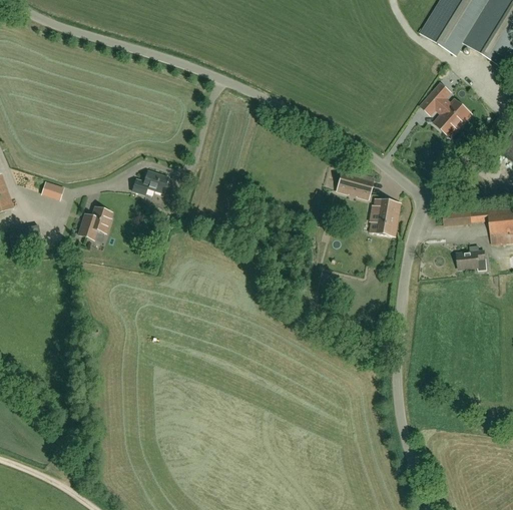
[(441,0),(421,33),(456,54),(463,42),(502,66),(512,49),(512,0),(441,0)]
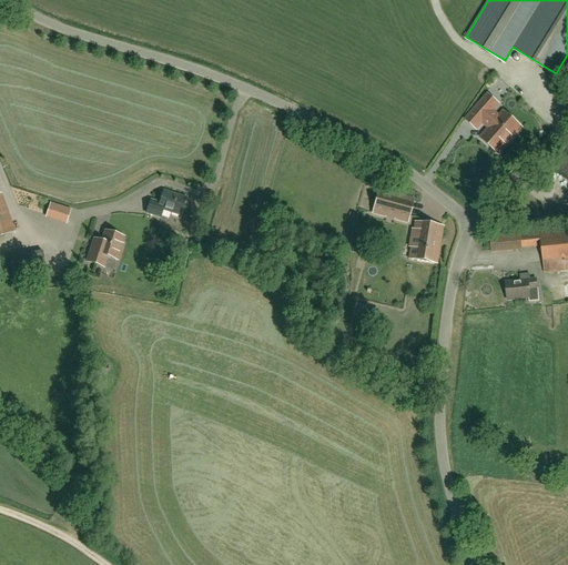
[(484,120),(489,125),(480,135),(498,151),(521,124),(504,109),(499,114),(494,110),(500,101),(487,90),(464,117),(477,128),(484,120)]
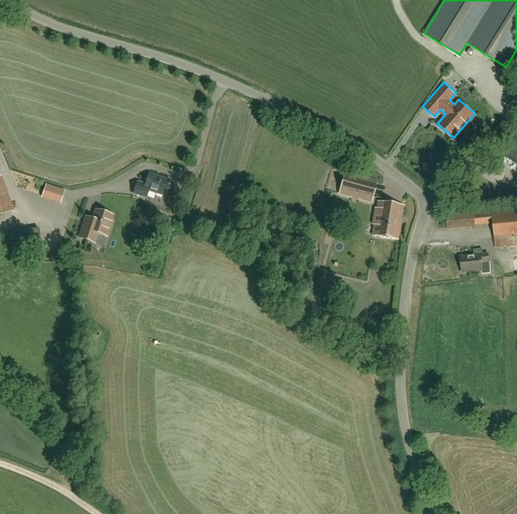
[(377,179),(344,170),(338,192),(371,201),(377,179)]
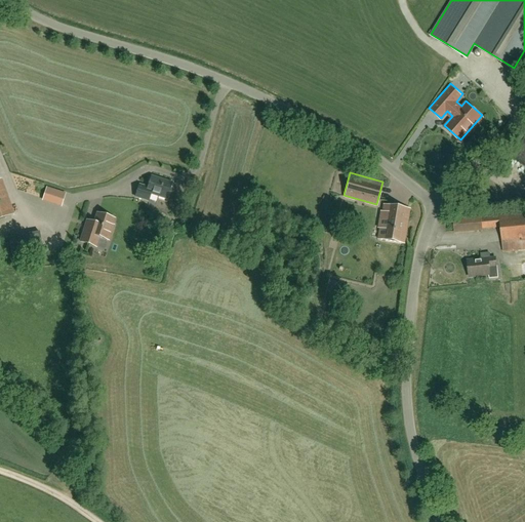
[(0,173),(0,213),(12,209),(0,174),(0,173)]
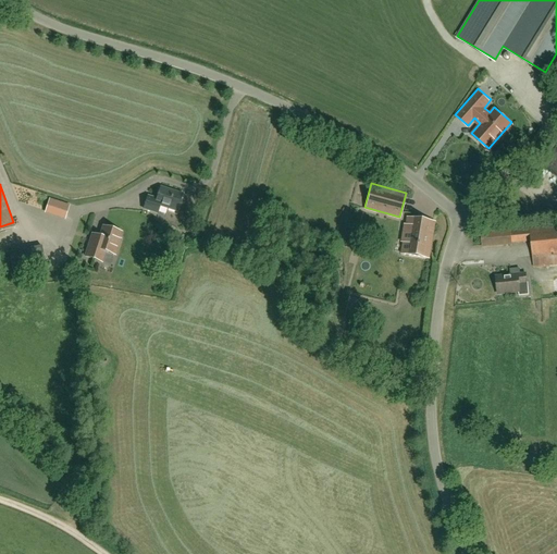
[(182,192),(161,185),(158,196),(148,194),(144,207),(158,211),(160,204),(176,208),(182,192)]
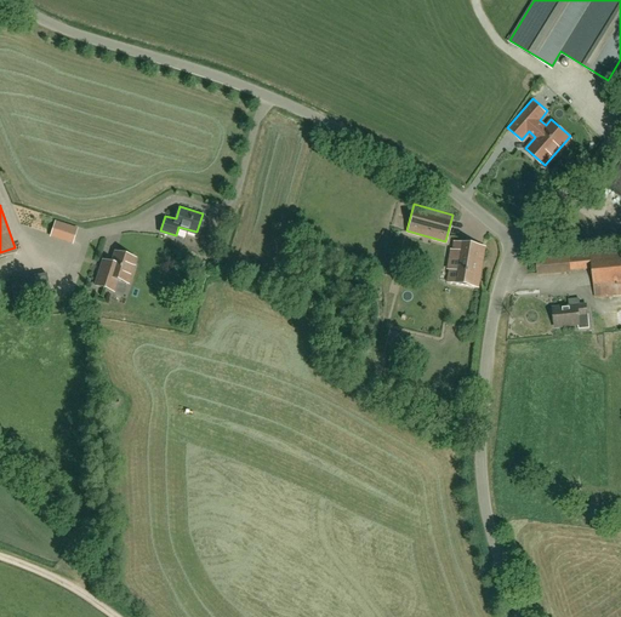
[(448,266),(449,267),(448,280),(478,285),(484,245),(454,240),(451,256),(449,255),(448,266)]
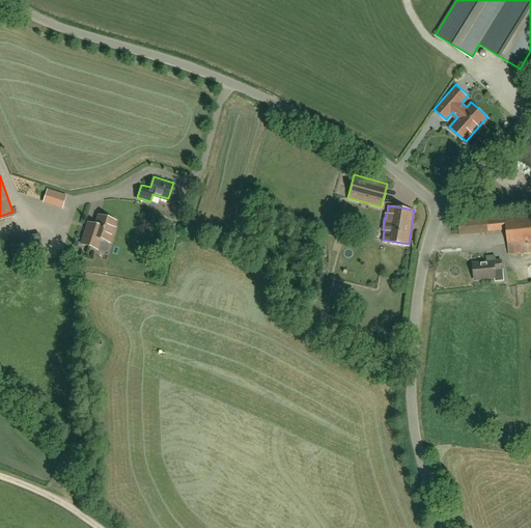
[(66,222),(78,222),(78,214),(66,213),(66,222)]
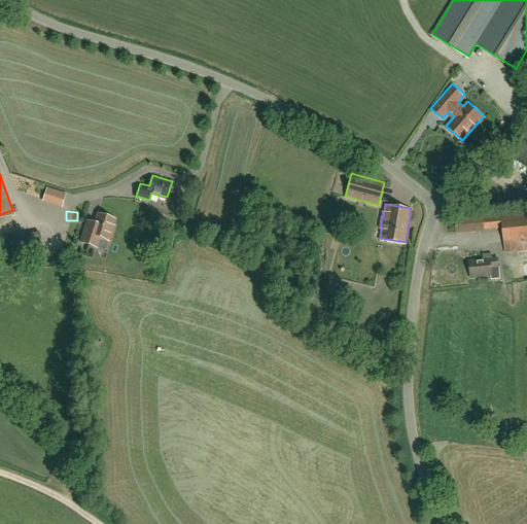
[(98,212),(95,221),(88,219),(85,225),(81,240),(90,243),(96,245),(98,240),(99,236),(108,239),(113,223),(112,223),(114,217),(98,212)]
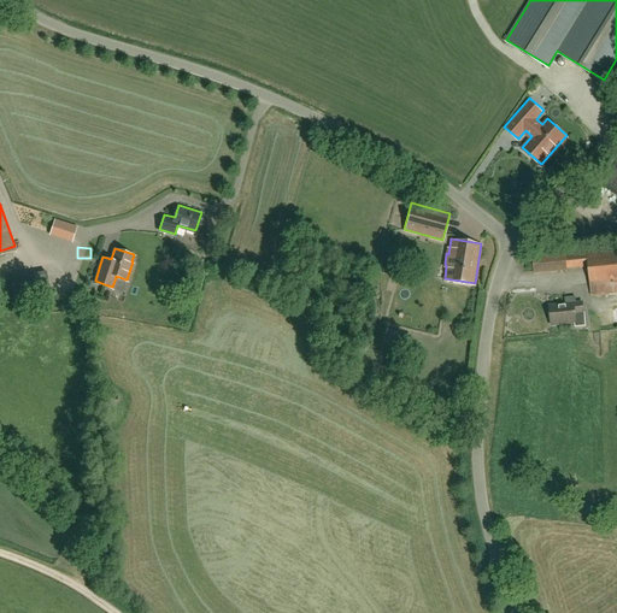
[(616,248),(565,254),(565,251),(532,254),(534,271),(568,269),(566,266),(589,264),(592,293),(616,289),(616,248)]
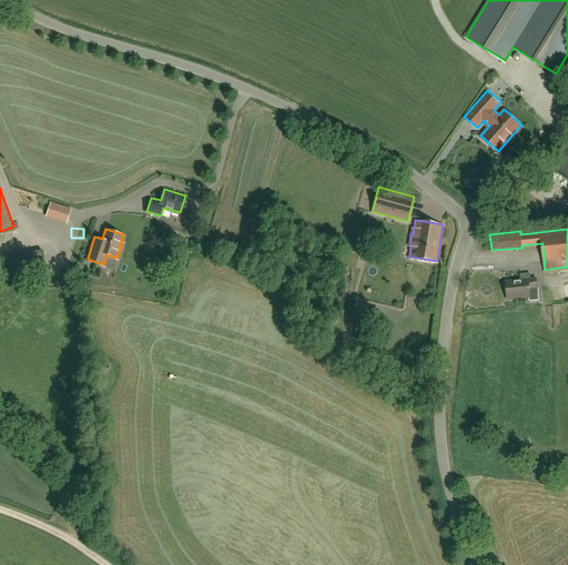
[(538,286),(537,276),(527,278),(528,279),(507,280),(508,296),(529,295),(529,300),(539,299),(538,286)]
